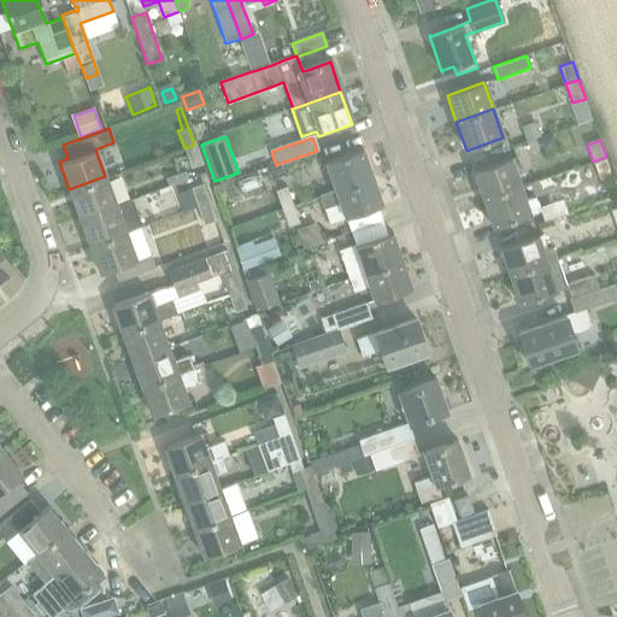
[(200,162),(194,145),(184,148),(191,165),(200,162)]
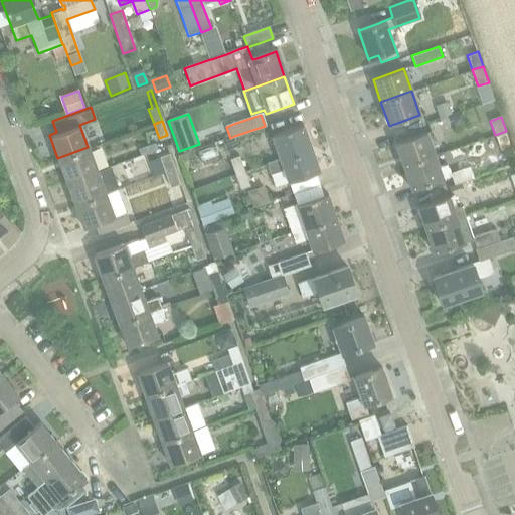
[(279,159),(310,149),(302,127),(272,138),(279,159)]
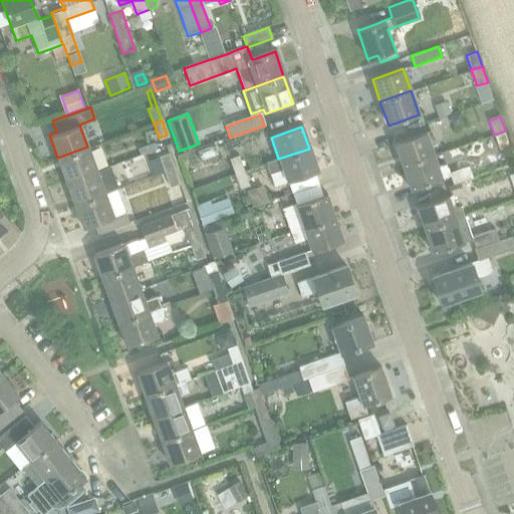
[(427,138),(433,150),(447,142),(441,131),(427,138)]
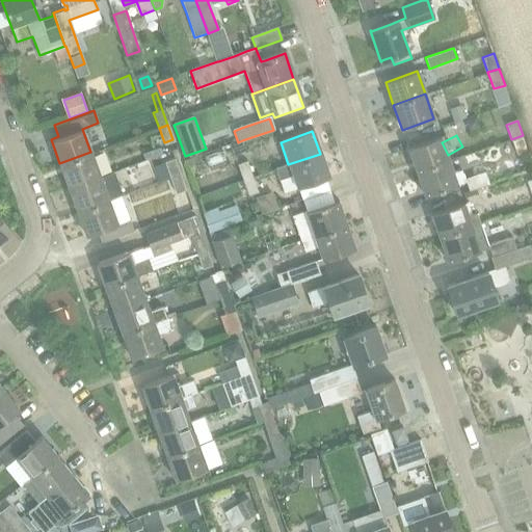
[(523,135),(511,139),(517,156),(528,152),(523,135)]
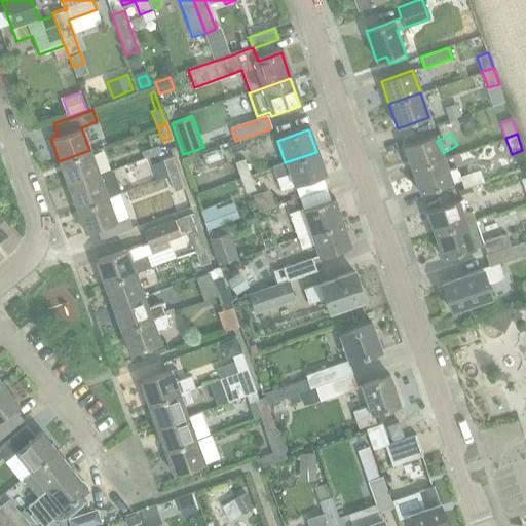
[(412,170),(443,159),(435,136),(404,147),(412,170)]
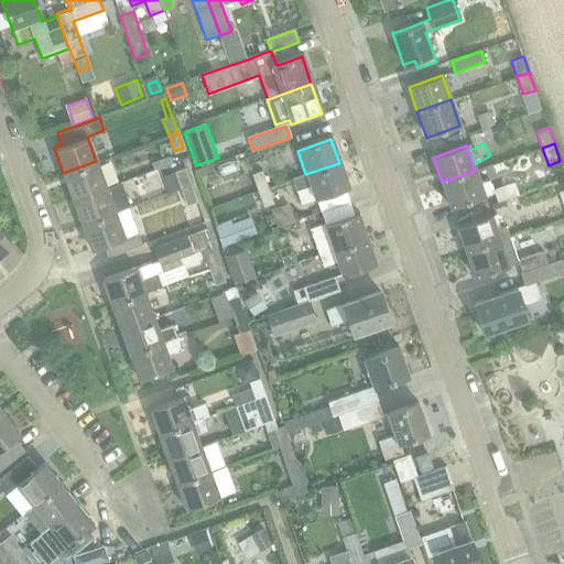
[(252,151),(246,153),(249,163),(260,159),(257,149),(252,151)]
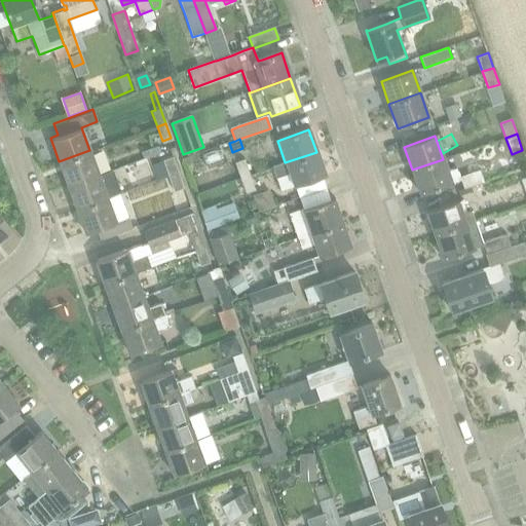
[(161,153),(159,147),(142,153),(144,159),(161,153)]
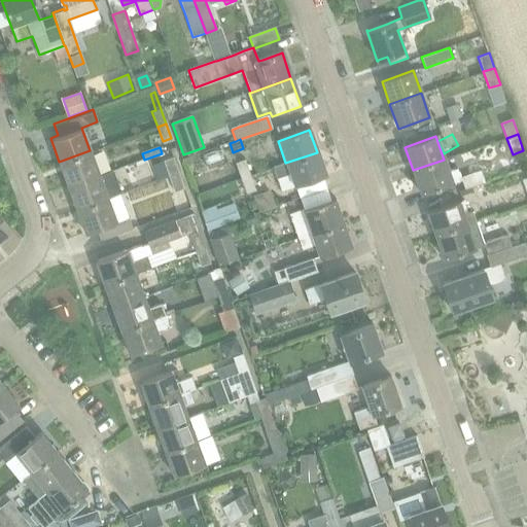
[(207,165),(223,159),(220,149),(204,156),(207,165)]
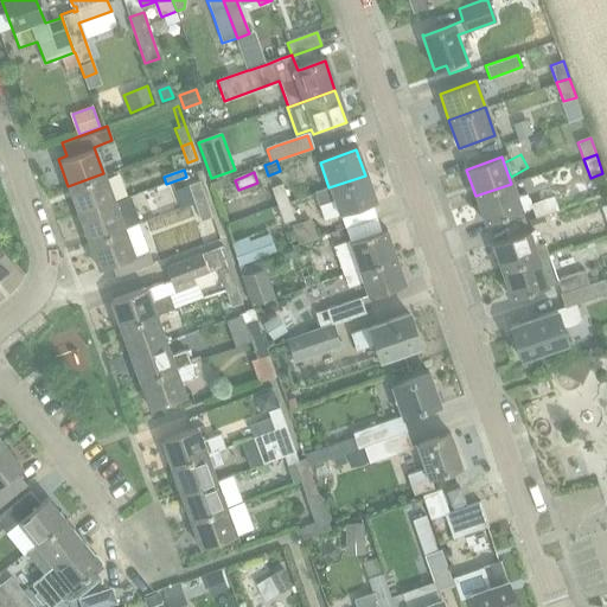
[(68,186),(75,206),(112,193),(103,173),(68,186)]
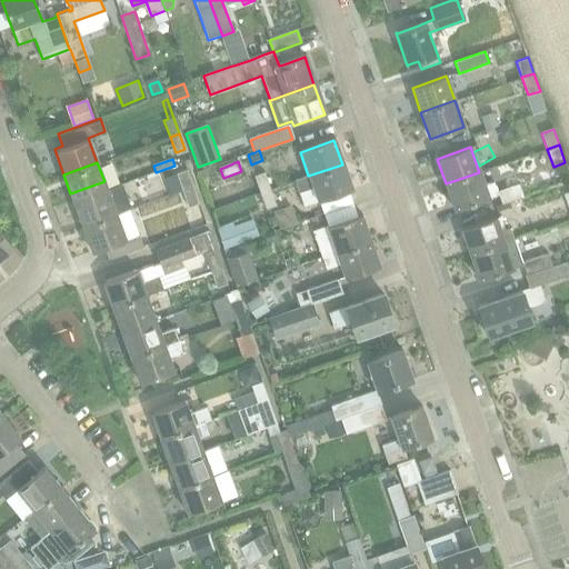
[(318,202),(331,198),(351,191),(342,165),(308,176),(309,177),(296,181),(299,192),(312,187),(318,202)]
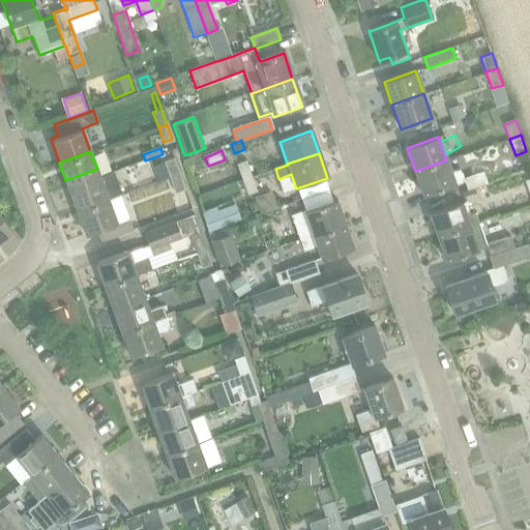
[(167,173),(177,169),(173,157),(163,160),(167,173)]
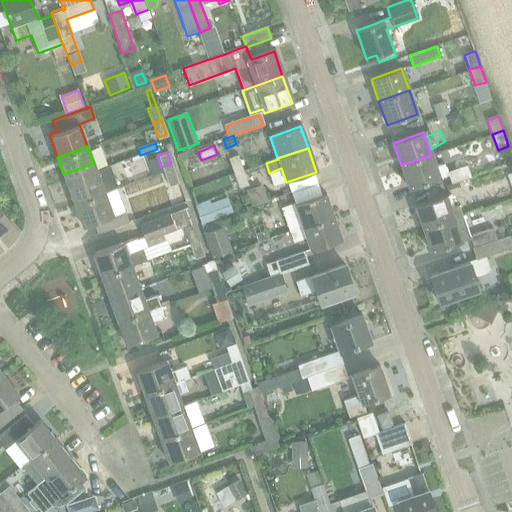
[(233,174),(243,170),(238,155),(227,159),(233,174)]
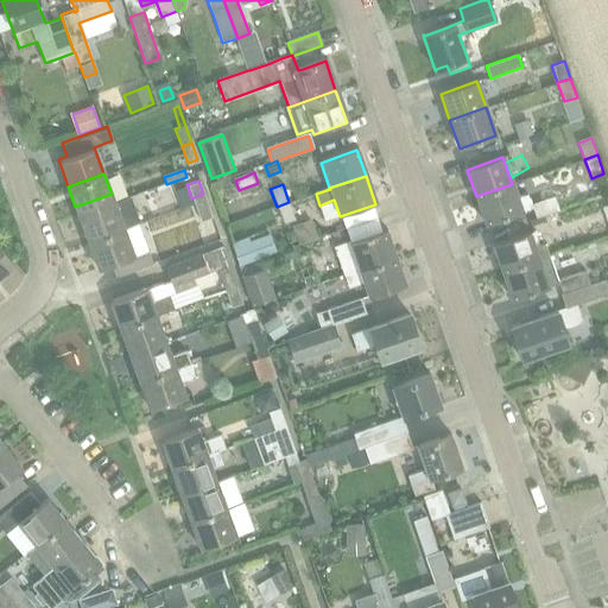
[(553,198),(532,206),(529,195),(518,200),(512,184),(476,196),(486,223),(532,207),(536,217),(558,209),(553,198)]
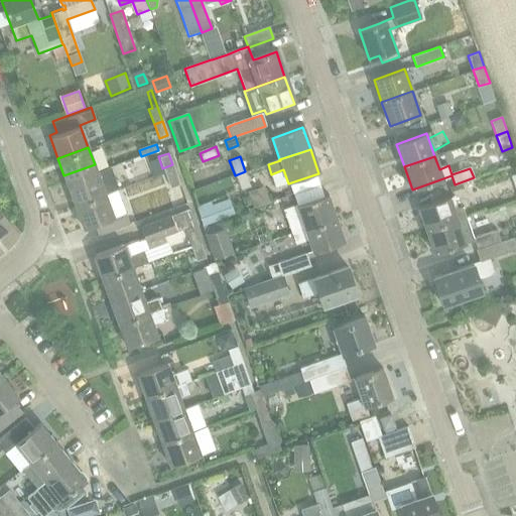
[(63,175),(74,201),(118,184),(111,167),(97,172),(95,164),(63,175)]
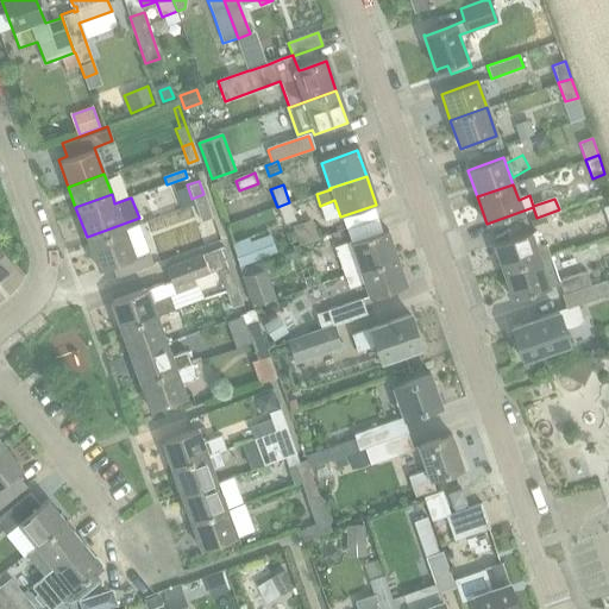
[(203,194),(192,199),(200,221),(212,218),(203,194)]
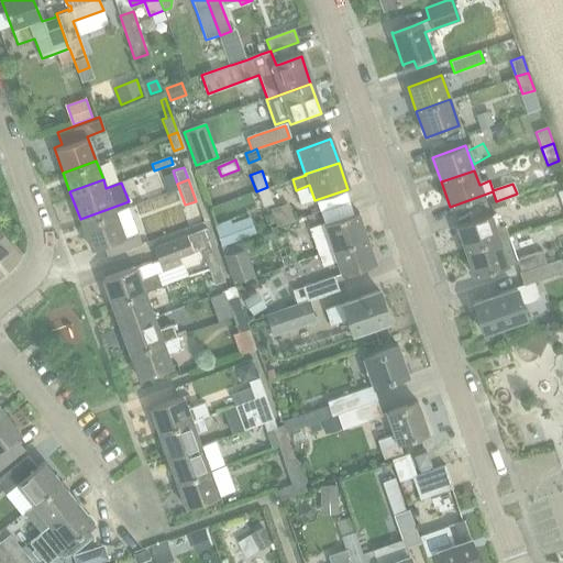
[(256,191),(256,194),(261,206),(262,209),(274,205),(267,187),(256,191)]
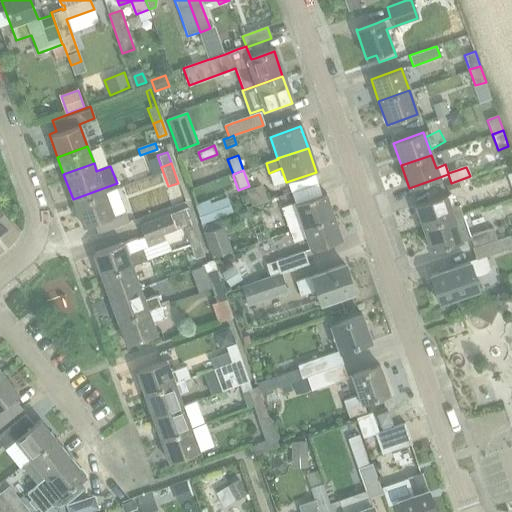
[(463,179),(445,186),(449,197),(468,190),(463,179)]
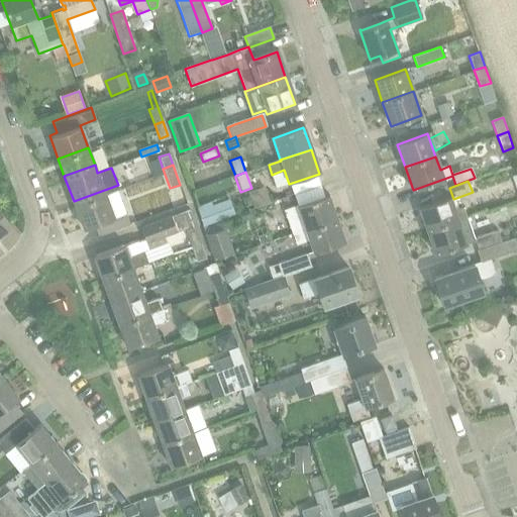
[(94,223),(98,234),(129,223),(125,212),(113,216),(105,194),(119,189),(118,185),(74,201),(83,227),(94,223)]
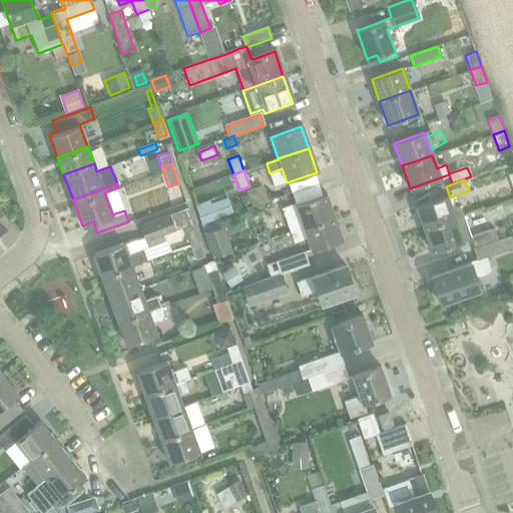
[(283,210),(290,231),(333,216),(326,195),(283,210)]
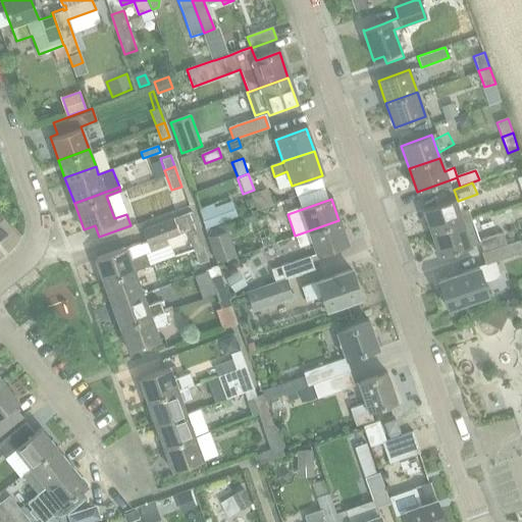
[(424,210),(431,232),(471,219),(472,218),(469,210),(460,213),(455,200),(424,210)]
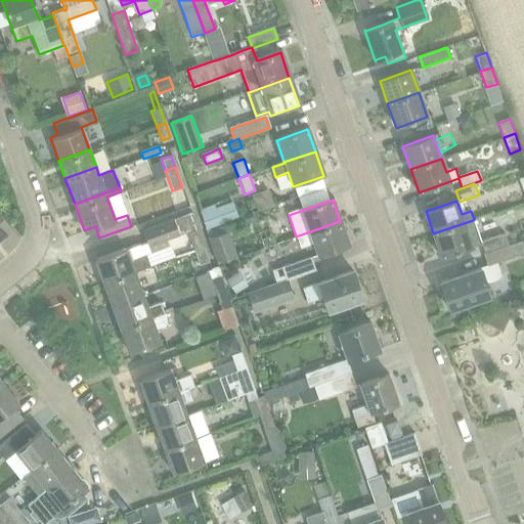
[(232,202),(215,208),(221,224),(223,223),(237,218),(232,202)]
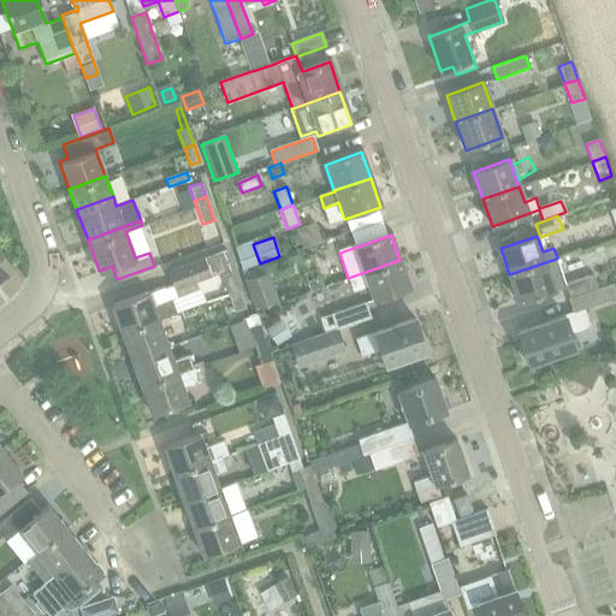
[(111,303),(120,331),(176,311),(172,298),(178,297),(176,288),(230,268),(223,250),(166,271),(172,285),(147,294),(146,290),(111,303)]
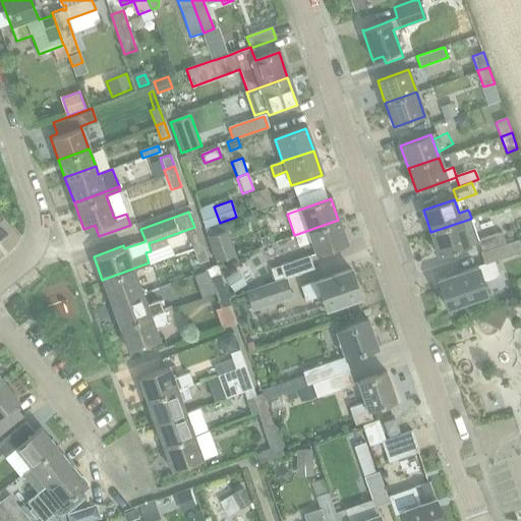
[(0,237),(12,228),(0,213),(0,237)]
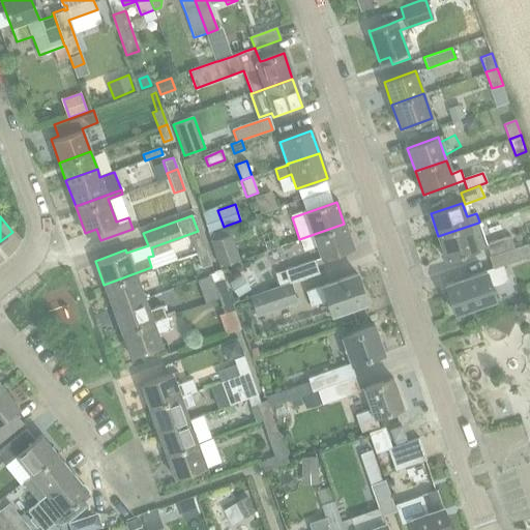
[(446,260),(466,253),(487,245),(478,223),(438,236),(446,260)]
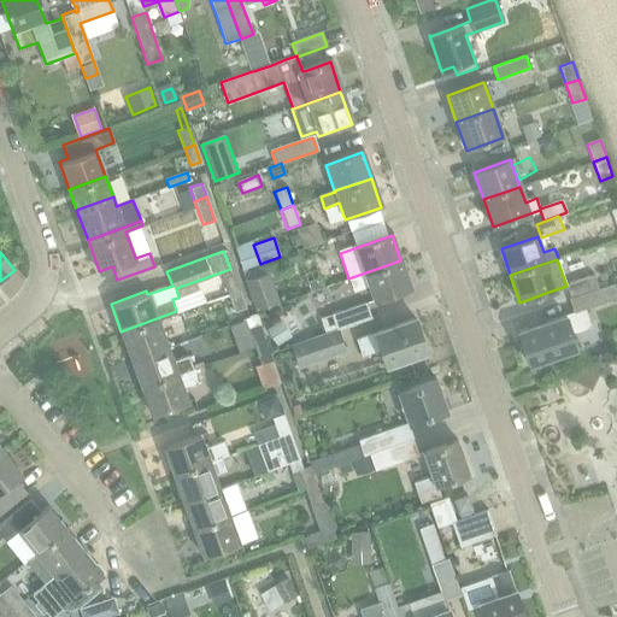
[(375,303),(388,298),(411,289),(400,260),(348,278),(354,292),(369,287),(375,303)]
